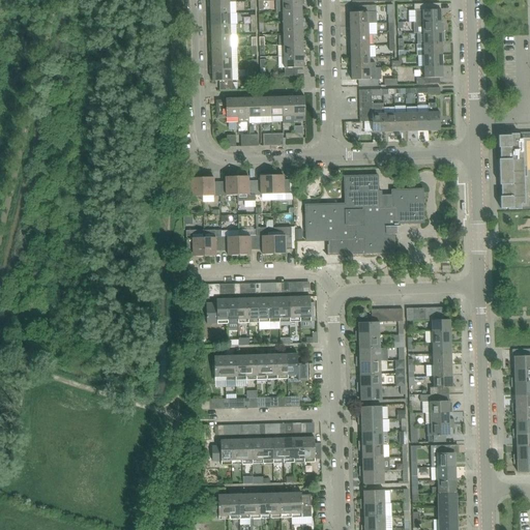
[(302,11),(302,0),(283,1),(284,12),(302,11)]
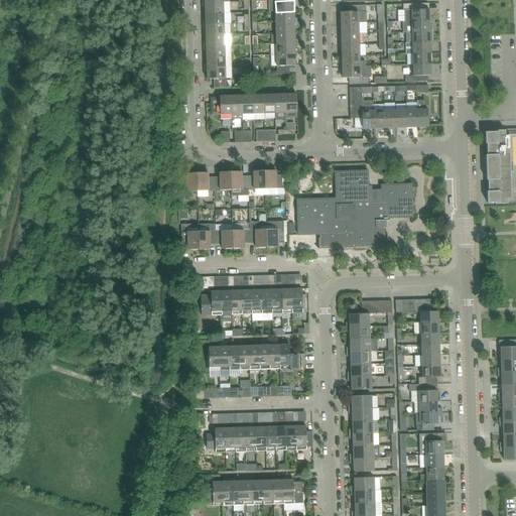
[(224,13),(224,2),(206,3),(206,14),(224,13)]
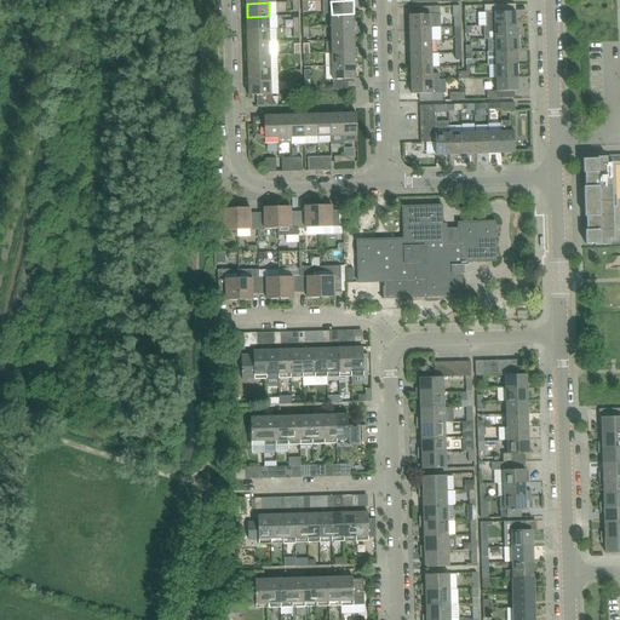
[(487,12),(488,26),(517,24),(517,12),(514,12),(514,4),(486,5),(486,12),(487,12)]
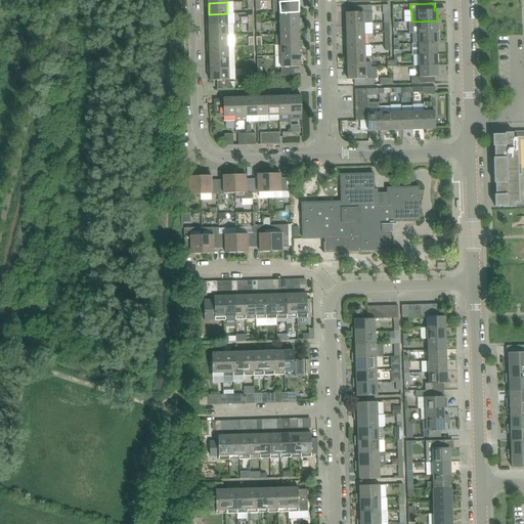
[(349,12),(347,12),(347,24),(364,24),(373,24),(373,5),(348,6),(349,12)]
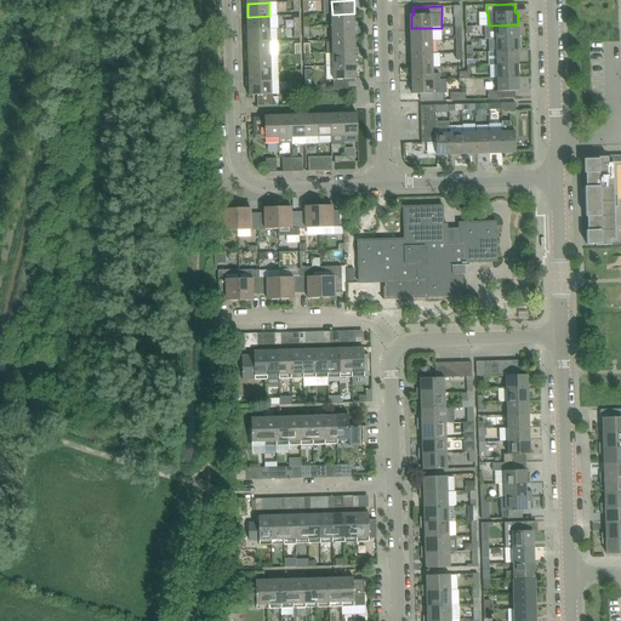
[(355,27),(354,13),(332,15),(332,27),(355,27)]
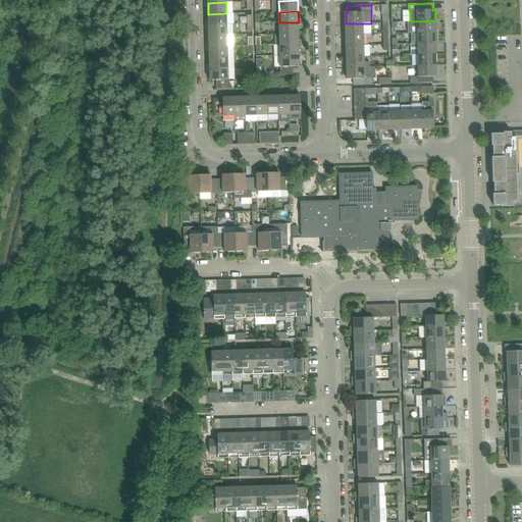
[(227,24),(226,13),(208,14),(208,25),(227,24)]
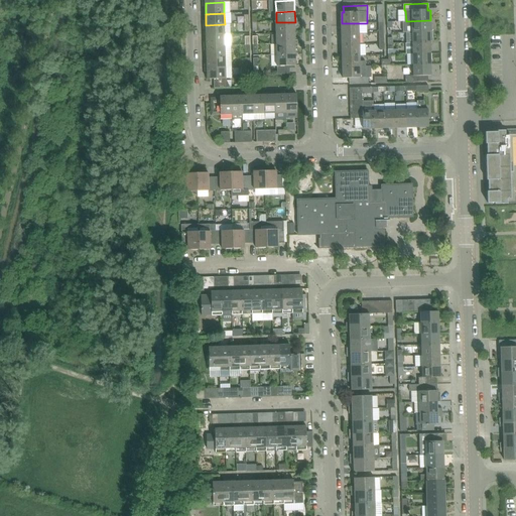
[(406,26),(413,25),(413,32),(432,31),(432,24),(430,24),(430,20),(406,21),(406,26)]
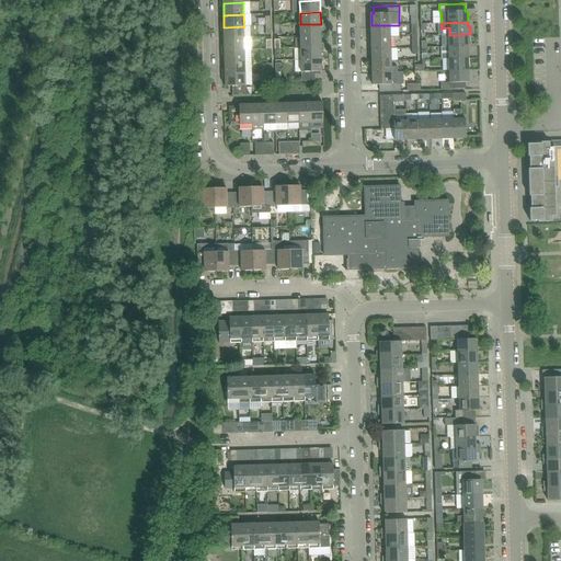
[(321,36),(321,24),(300,24),(300,36),(321,36)]
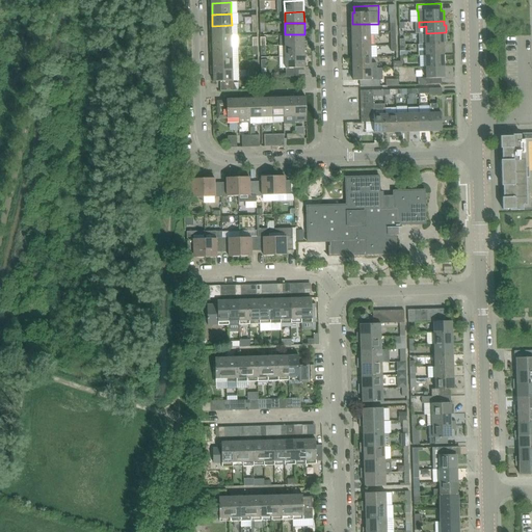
[(371,35),(370,24),(352,24),(352,35),(371,35)]
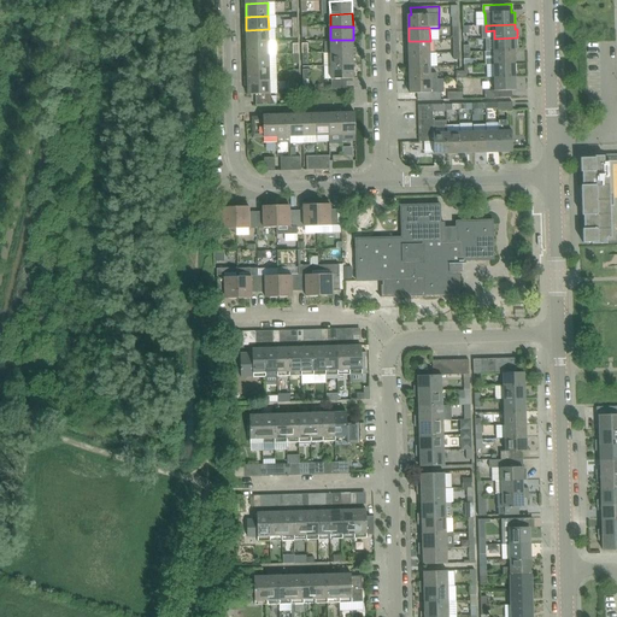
[(269,42),(269,29),(246,30),(247,42),(269,42)]
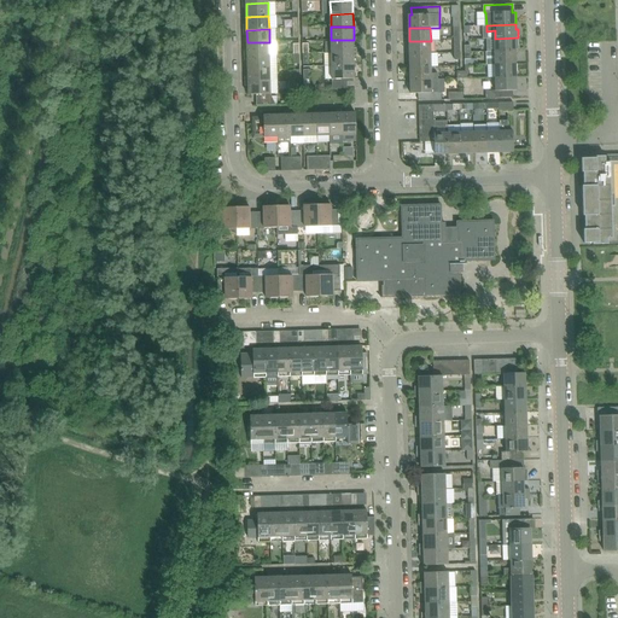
[(517,52),(517,47),(518,47),(518,39),(518,38),(495,39),(488,39),(488,52),(495,52),(517,52)]
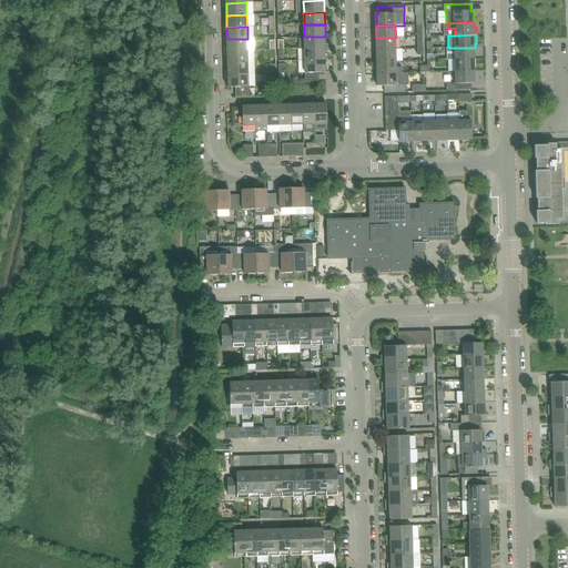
[(325,48),(325,37),(304,37),(305,49),(325,48)]
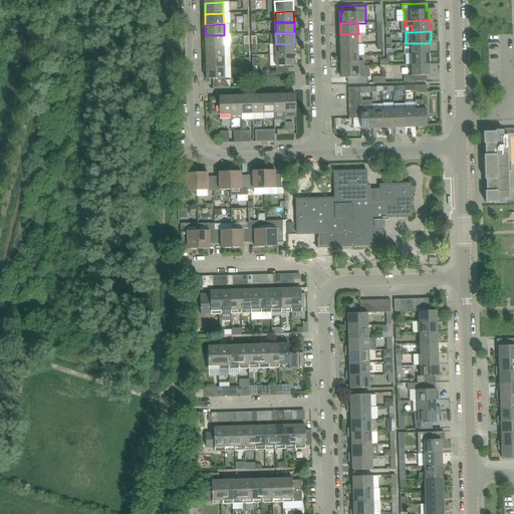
[(358,45),(358,34),(340,34),(341,45),(358,45)]
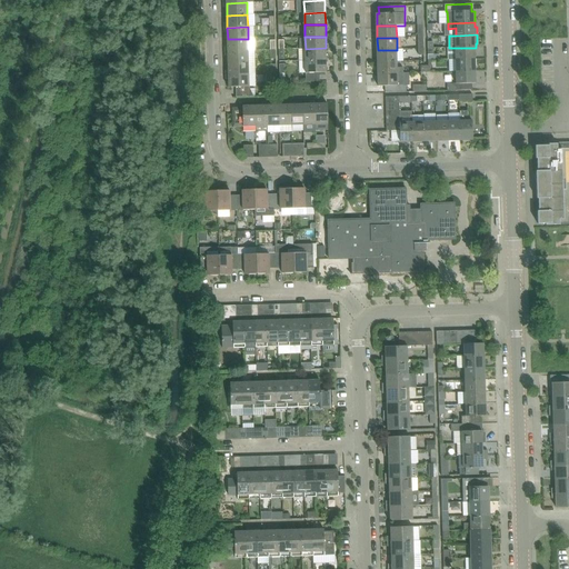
[(248,50),(248,39),(228,39),(228,51),(248,50)]
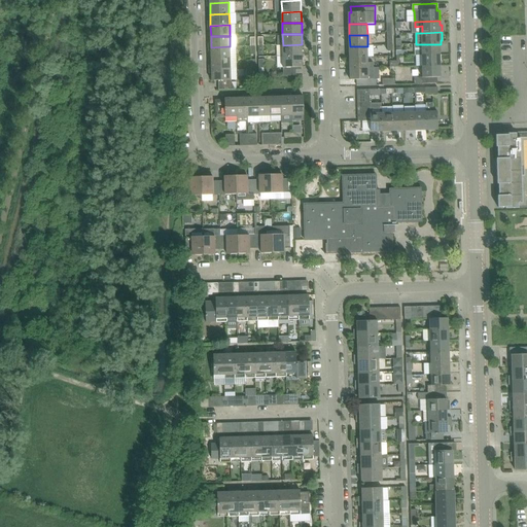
[(303,56),(302,44),(283,45),(283,57),(303,56)]
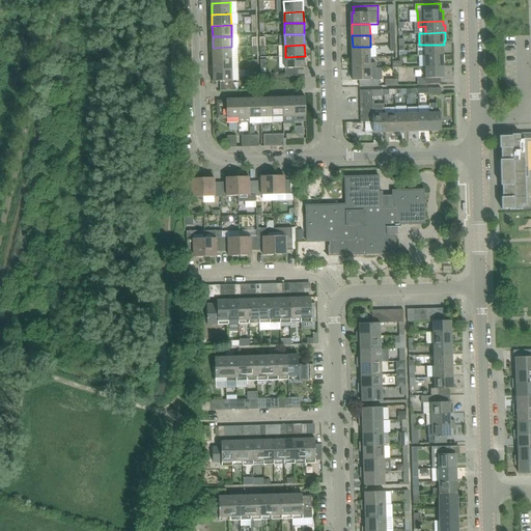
[(444,55),(444,45),(425,45),(426,56),(444,55)]
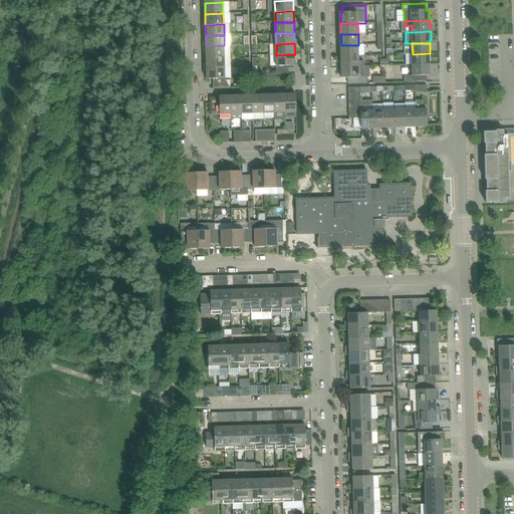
[(225,56),(224,45),(206,46),(206,57),(225,56)]
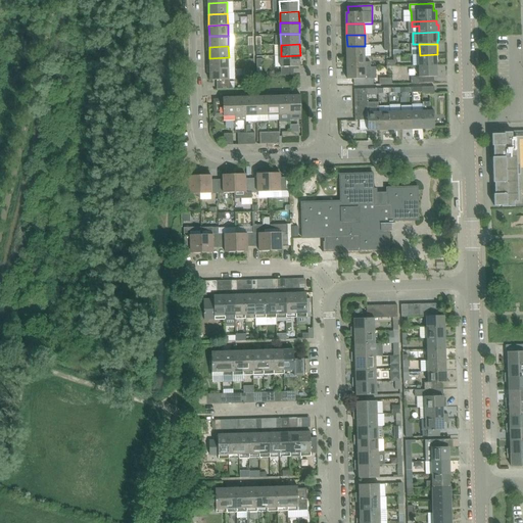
[(365,56),(365,46),(347,46),(347,57),(365,56)]
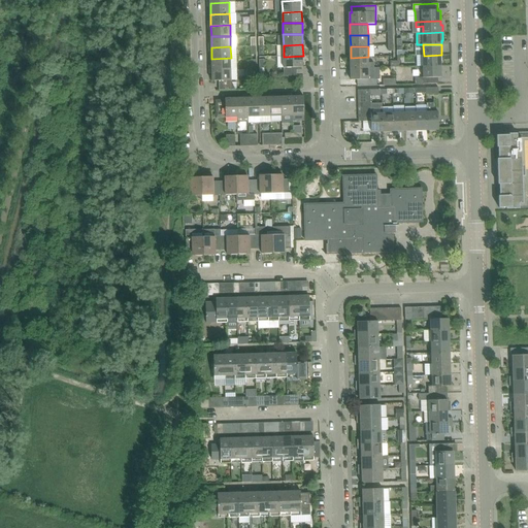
[(441,66),(441,55),(424,56),(424,67),(441,66)]
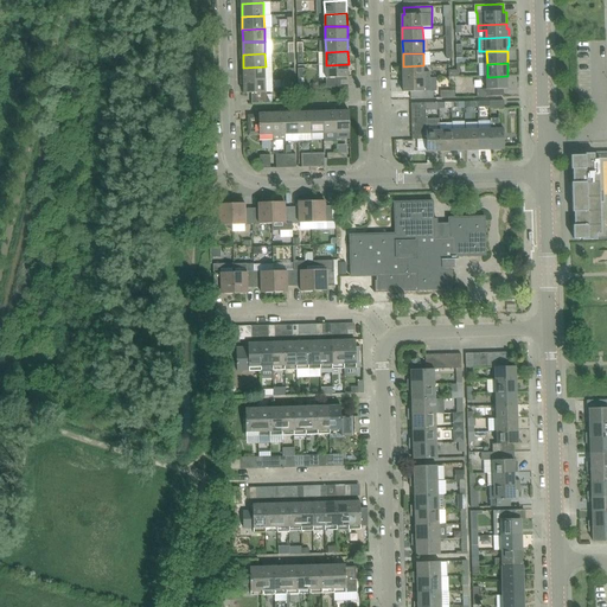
[(349,77),(349,64),(326,65),(326,78),(327,88),(342,87),(342,77),(349,77)]
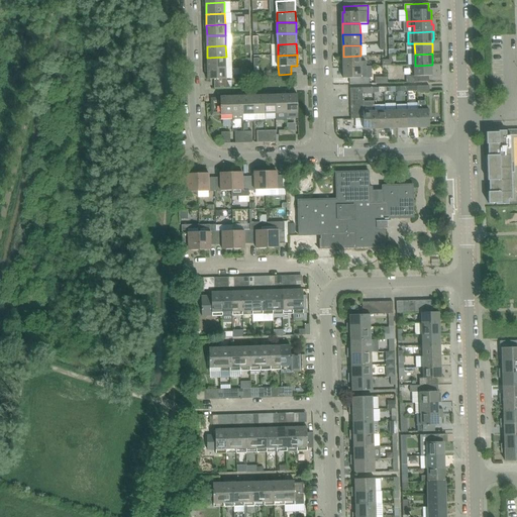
[(366,61),(362,62),(360,56),(343,57),(343,67),(367,67),(366,61)]
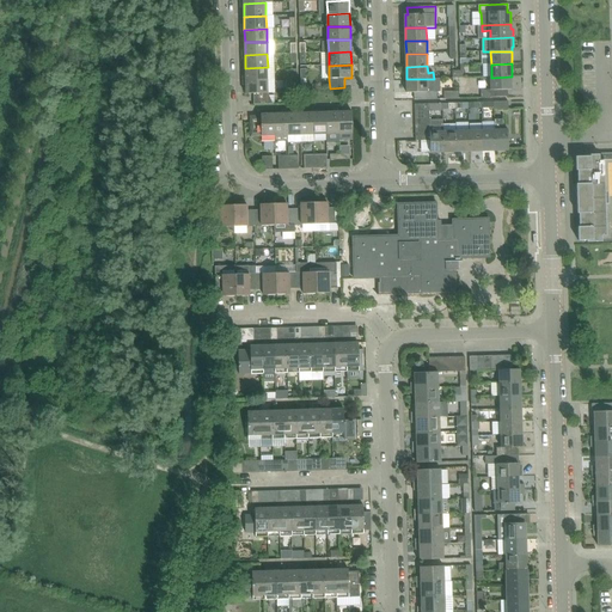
[(268,80),(268,67),(245,68),(246,81),(268,80)]
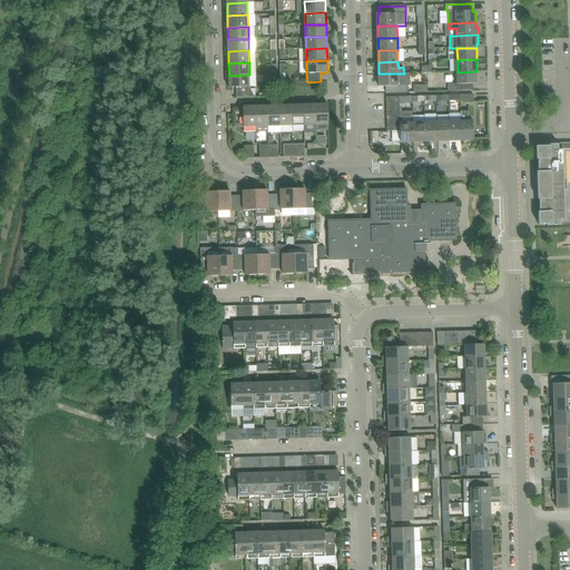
[(478,84),(477,71),(458,72),(458,84),(449,85),(449,91),(474,90),(474,84),(478,84)]
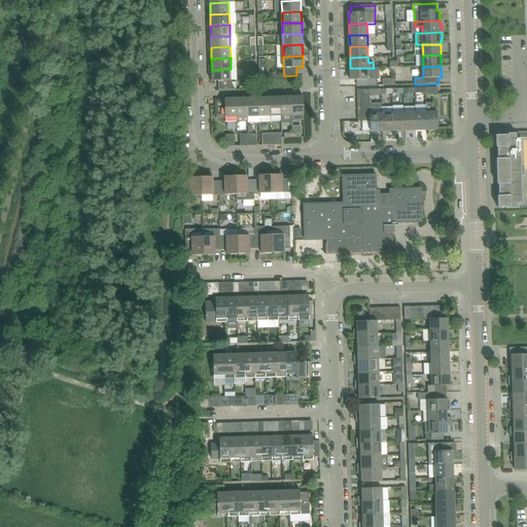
[(374,79),(374,68),(350,68),(351,80),(357,80),(357,86),(377,85),(377,79),(374,79)]
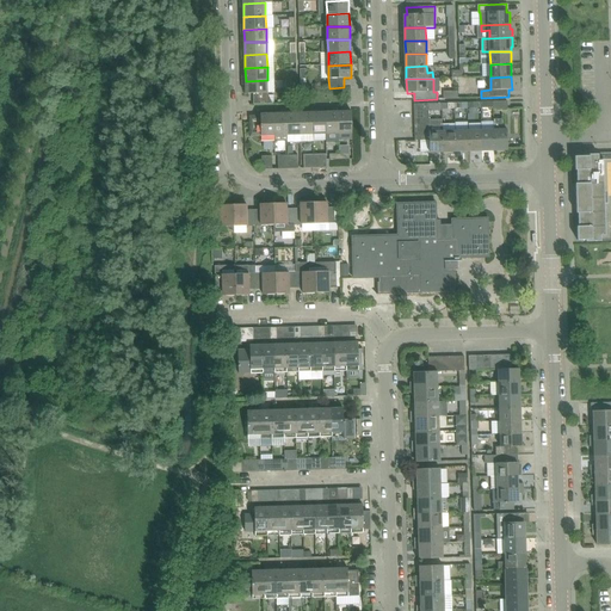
[(267,93),(267,80),(246,81),(246,94),(267,93)]
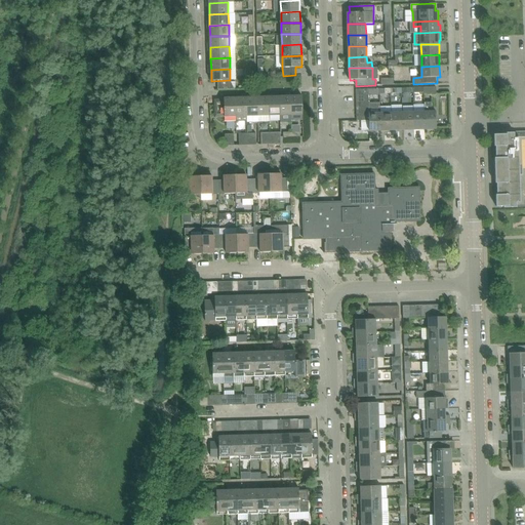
[(303,120),(303,95),(291,96),(291,115),(291,121),(303,120)]
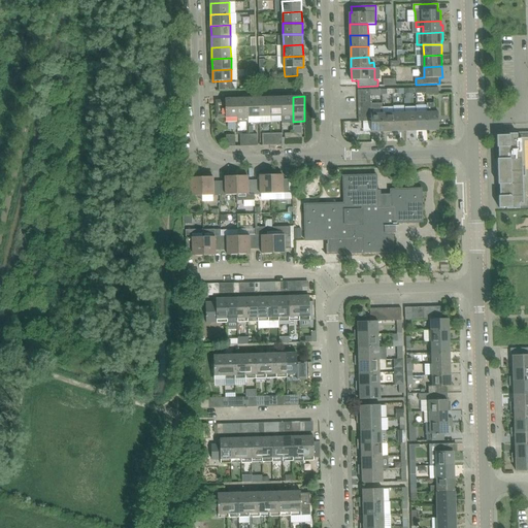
[(260,117),(259,97),(248,98),(249,117),(260,117)]
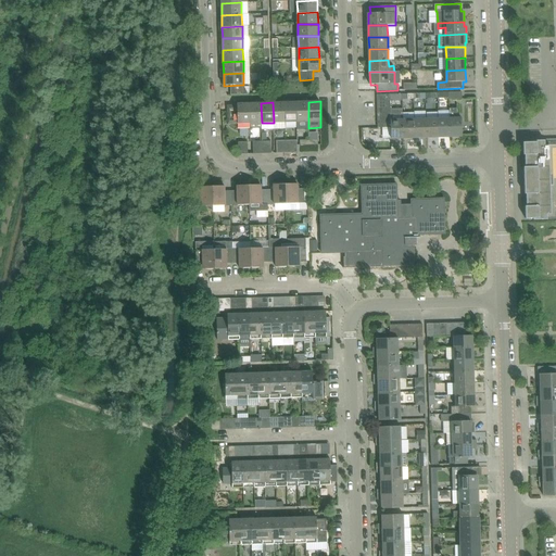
[(286,123),(285,102),(273,102),(274,123),(274,129),(286,128),(286,123)]
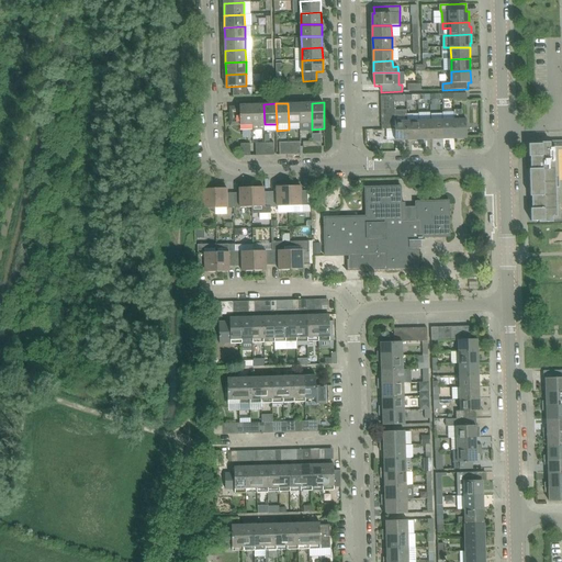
[(300,123),(300,103),(288,103),(289,124),(300,123)]
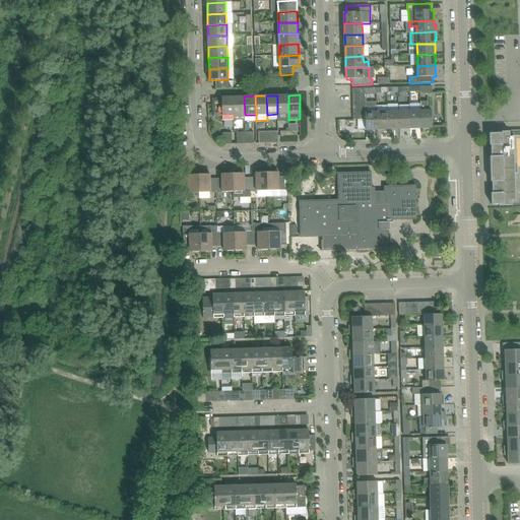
[(288,114),(288,95),(277,95),(277,114),(288,114)]
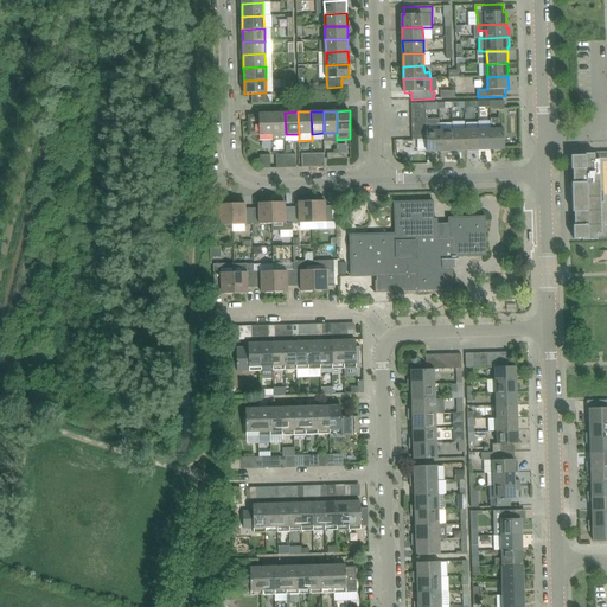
[(273,140),(273,113),(260,113),(260,121),(249,121),(249,135),(260,135),(260,140),(272,140),(273,140)]
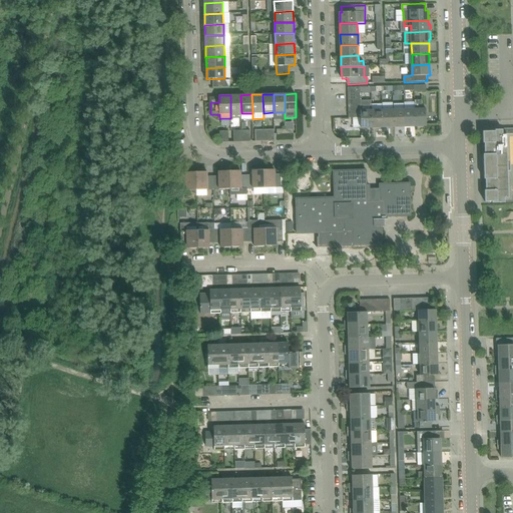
[(241,113),(240,95),(230,95),(230,114),(230,118),(241,117),(241,113)]
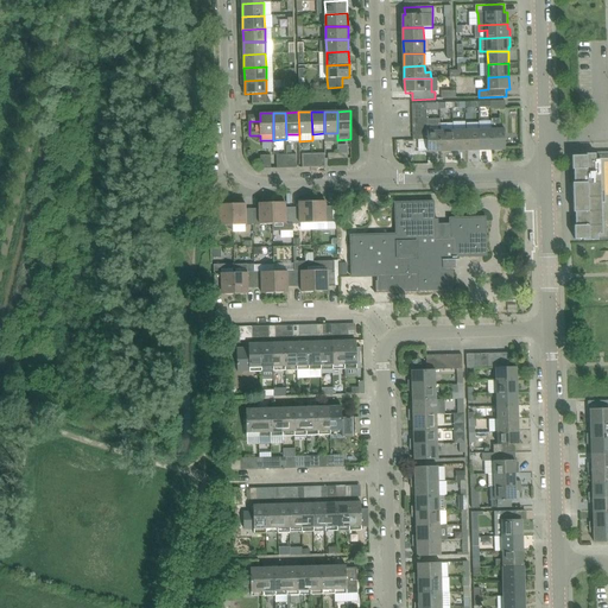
[(441,119),(428,119),(428,126),(428,132),(429,139),(429,152),(442,152),(441,131),(441,119)]
